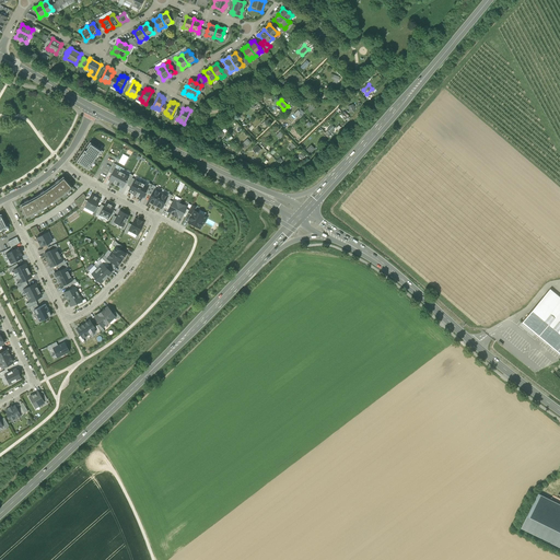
[(333,125),(327,128),(330,135),(336,130),(333,125)]
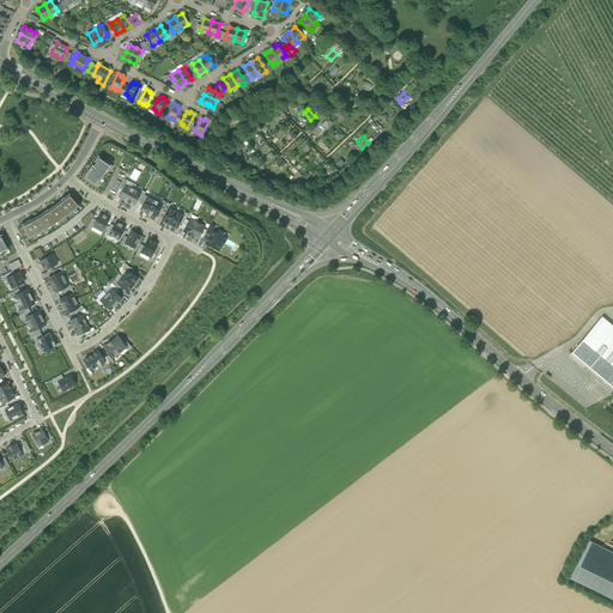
[(269,162),(274,155),(271,151),(265,157),(269,162)]
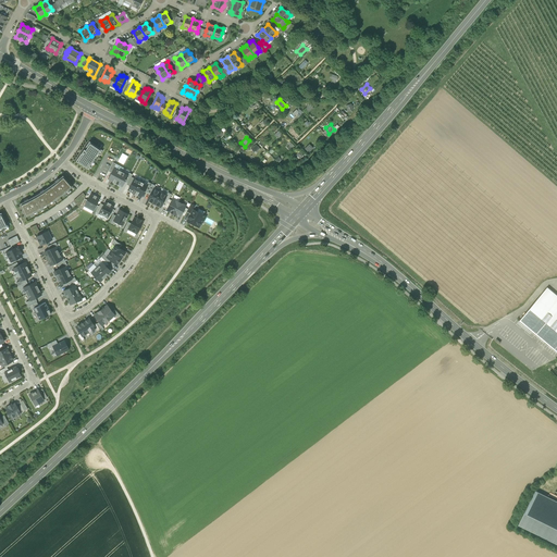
[(75,161),(88,170),(101,149),(89,141),(75,161)]
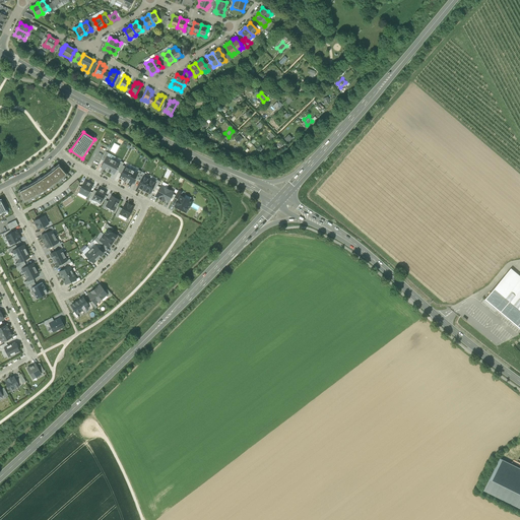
[(288,142),(293,138),(288,134),(284,138),(288,142)]
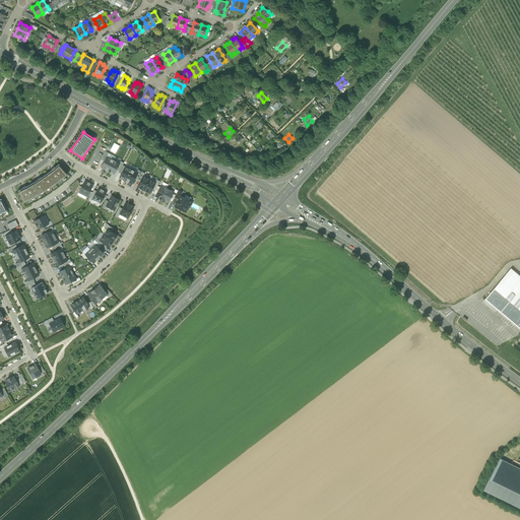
[(107,156),(104,160),(101,168),(106,170),(105,171),(108,172),(114,160),(107,156)]
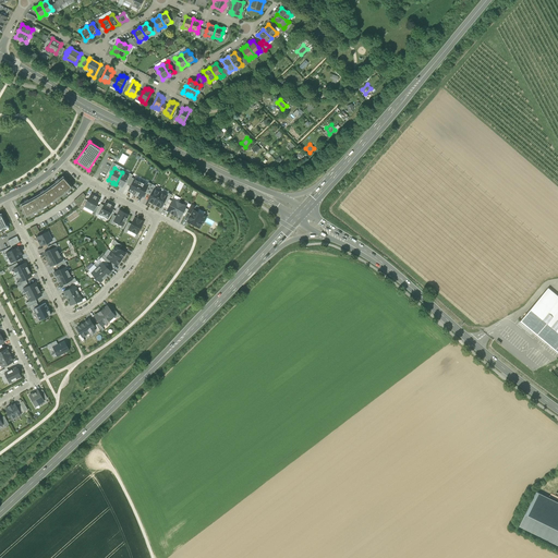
[(129,176),(122,172),(116,184),(118,185),(122,187),(125,182),(129,176)]
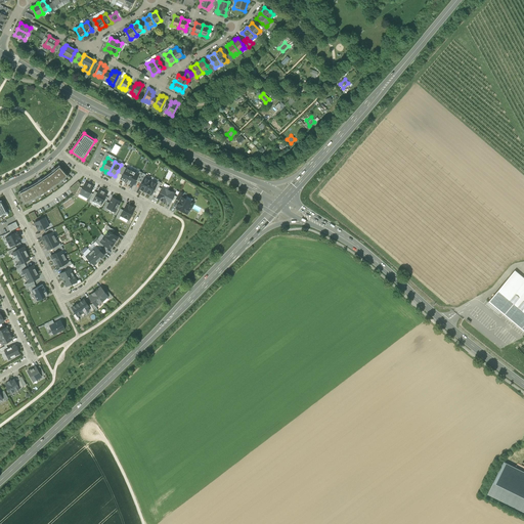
[(24,189),(18,191),(24,205),(31,201),(38,198),(47,191),(54,186),(62,180),(69,175),(59,165),(55,169),(54,168),(51,170),(52,171),(47,175),(41,179),(41,178),(38,180),(38,181),(31,185),(27,187),(26,187),(23,188),(24,189)]
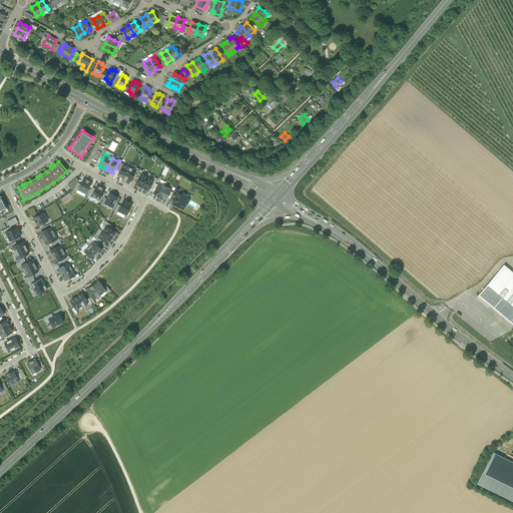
[(119,171),(118,174),(121,176),(121,177),(123,179),(129,167),(123,164),(119,171)]
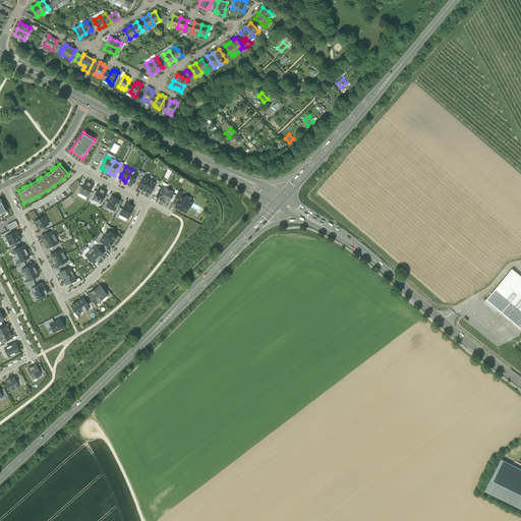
[(125,182),(128,183),(128,182),(132,184),(135,179),(138,173),(137,173),(131,170),(125,182)]
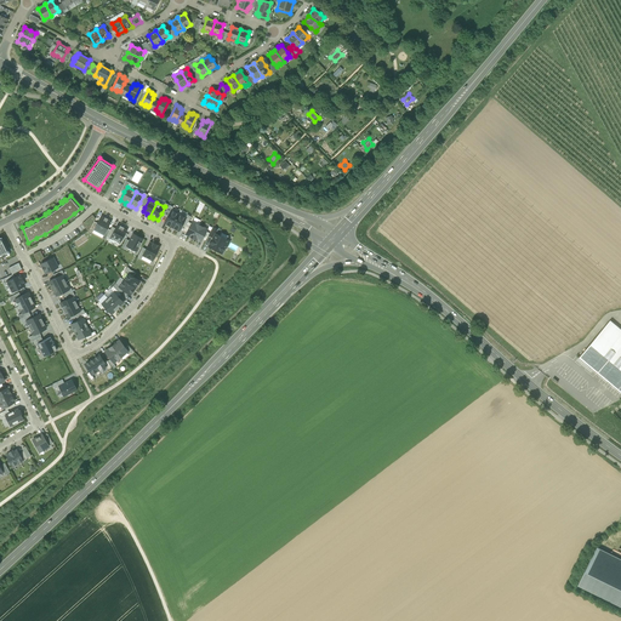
[(164,223),(171,227),(178,214),(171,210),(167,216),(164,223)]
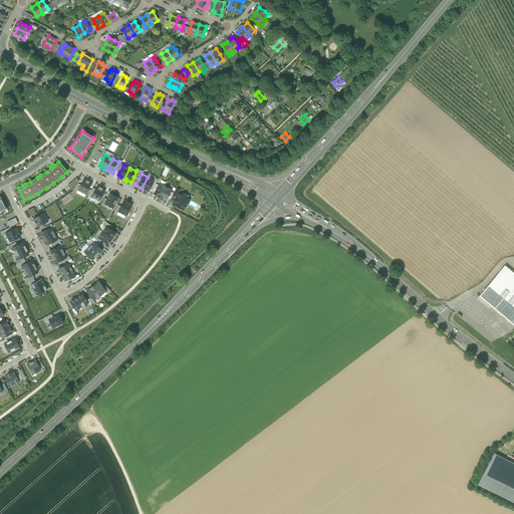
[(154,181),(148,177),(142,188),(148,191),(151,186),(154,181)]
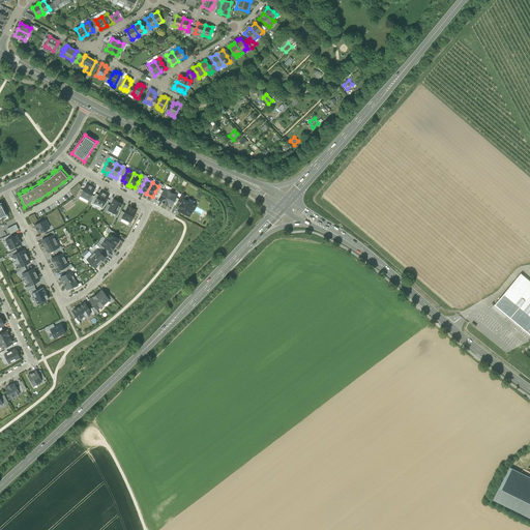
[(70,190),(75,197),(77,196),(82,186),(79,183),(70,190)]
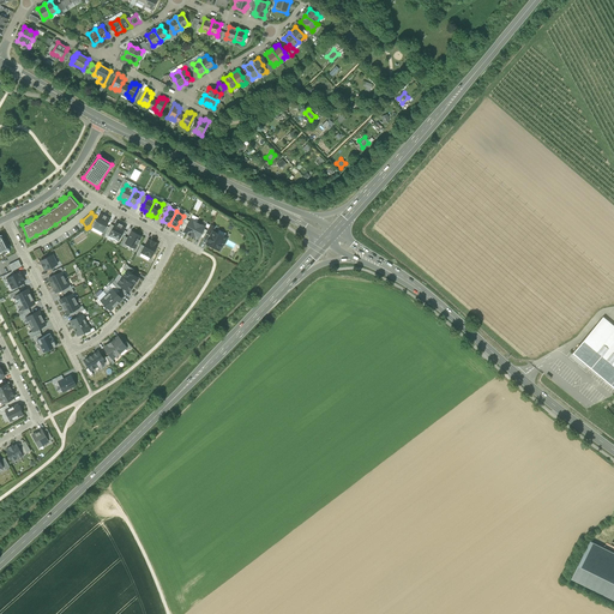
[(92,227),(102,232),(106,226),(109,220),(106,217),(107,216),(103,215),(103,216),(100,215),(96,221),(92,227)]
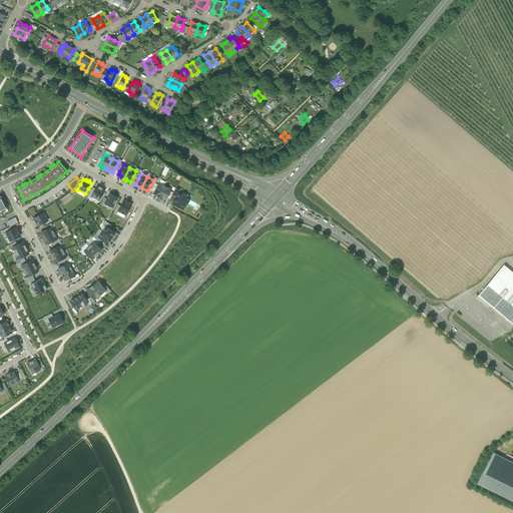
[(154,191),(153,193),(159,196),(165,186),(159,182),(158,184),(154,191)]
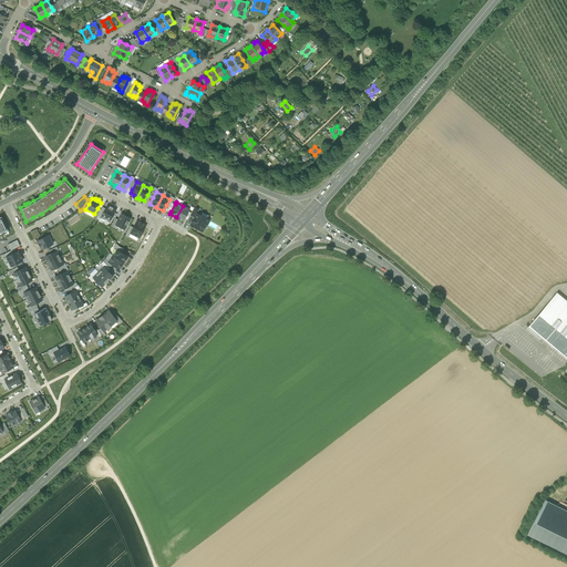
[(110,222),(115,210),(113,208),(113,207),(110,206),(109,207),(106,206),(105,208),(101,217),(105,220),(110,222)]
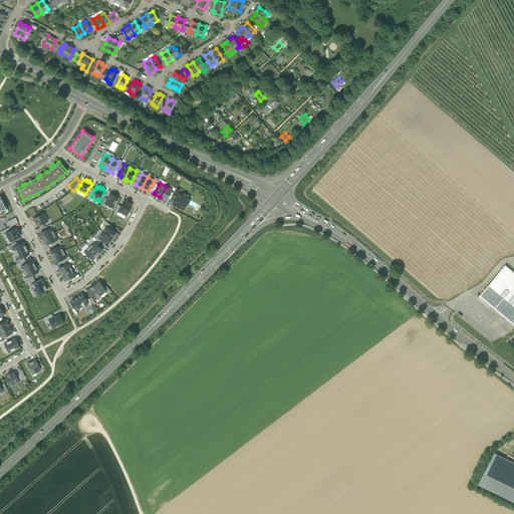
[(172,190),(166,187),(160,197),(166,201),(168,198),(171,192),(172,190)]
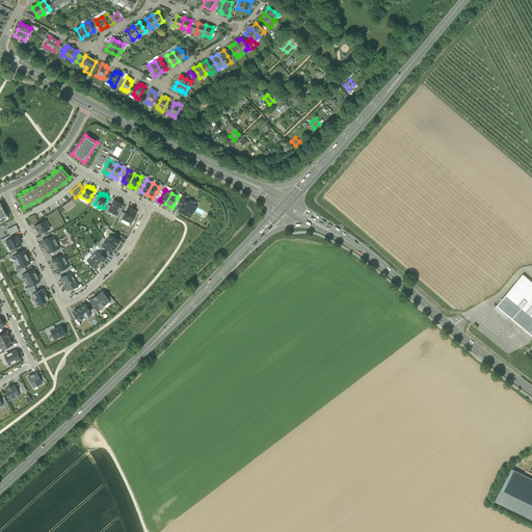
[(190,217),(195,206),(194,205),(195,203),(189,198),(188,202),(185,201),(184,201),(183,204),(179,211),(190,217)]
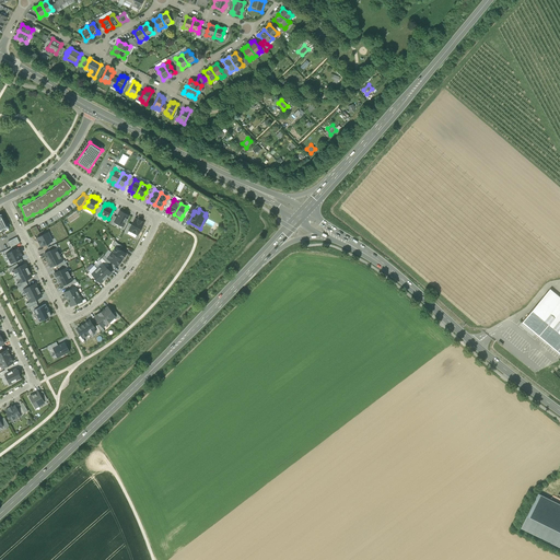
[(128,216),(120,211),(117,218),(115,222),(123,226),(128,216)]
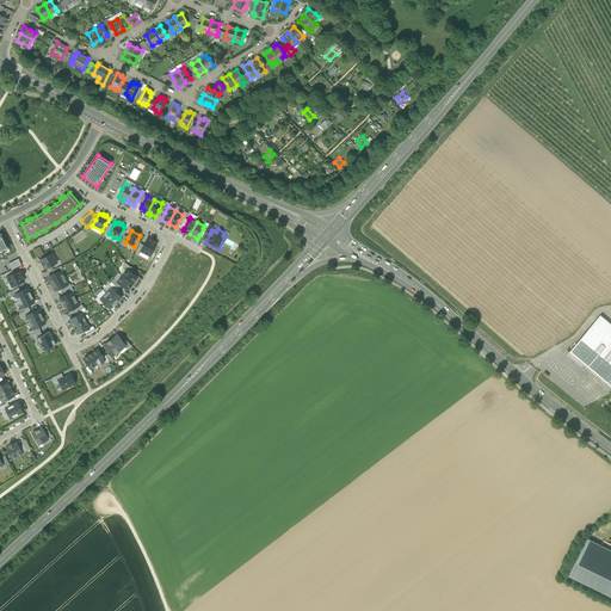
[(141,252),(150,257),(156,244),(147,239),(143,245),(141,251),(141,252)]
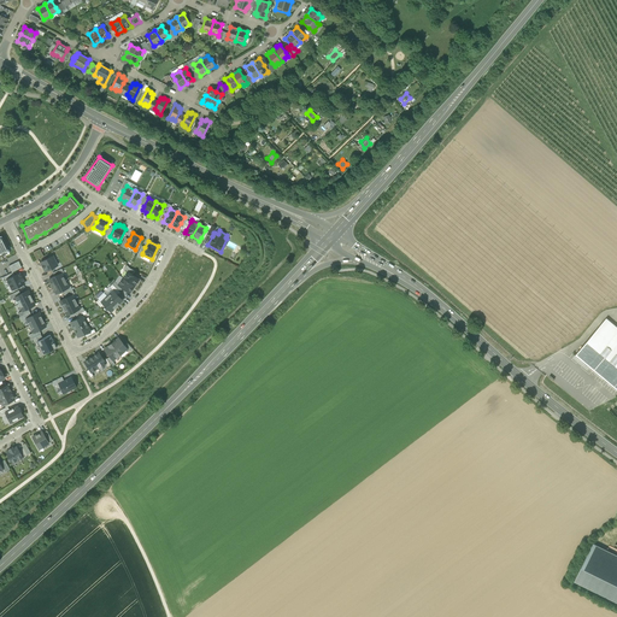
[(40,250),(33,252),(36,260),(43,257),(40,250)]
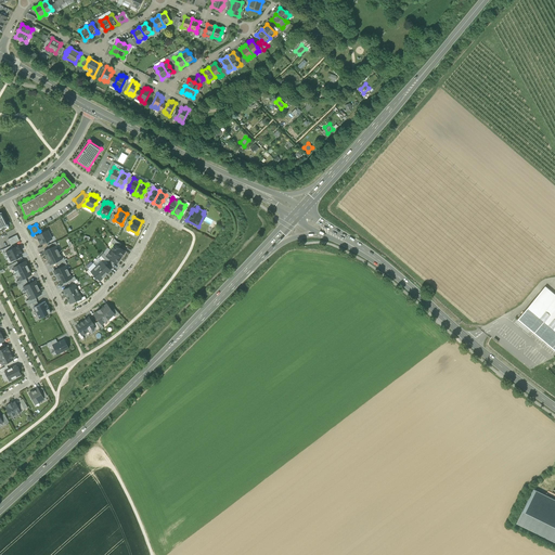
[(48,231),(36,236),(40,244),(52,239),(48,231)]
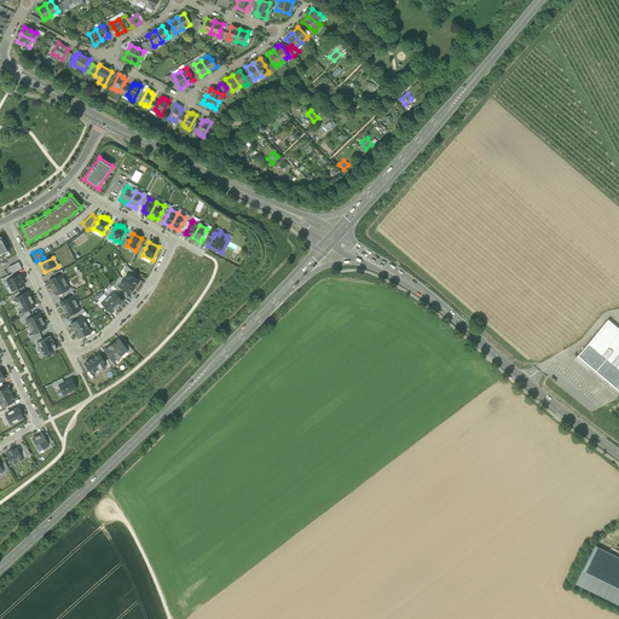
[(12,273),(22,268),(18,262),(9,267),(12,273)]
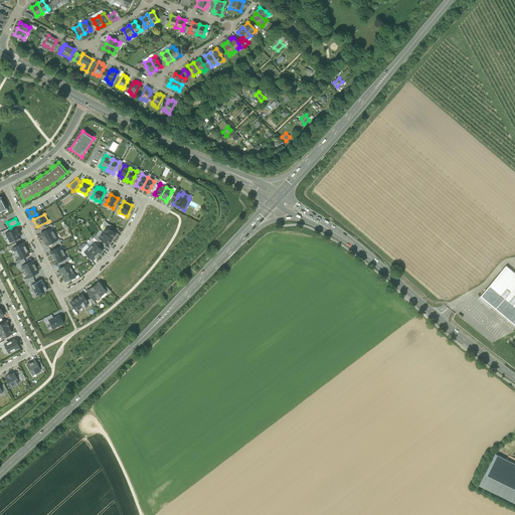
[(107,226),(103,232),(112,239),(116,233),(111,229),(107,226)]
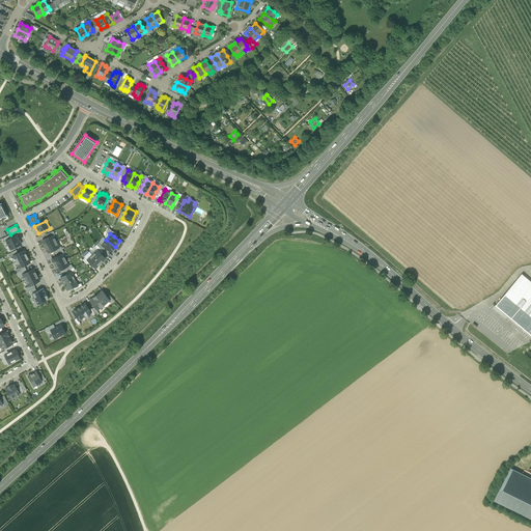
[(12,236),(4,241),(2,242),(5,248),(9,246),(10,249),(21,244),(20,241),(19,238),(18,238),(17,235),(12,236)]
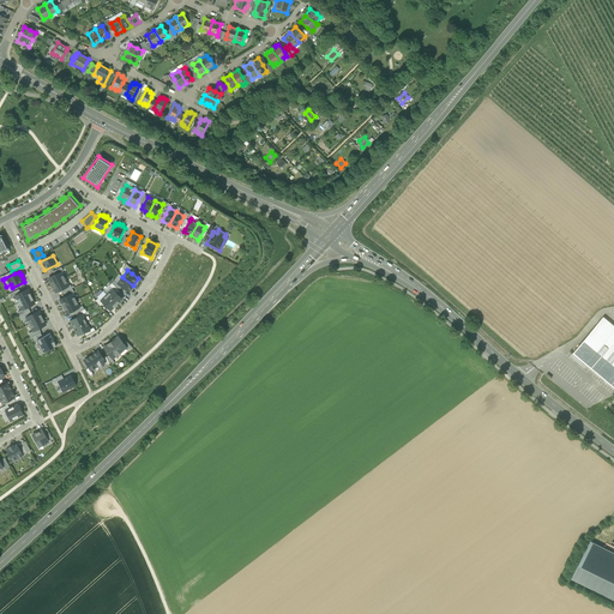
[(48,278),(53,286),(65,280),(61,272),(54,275),(48,278)]
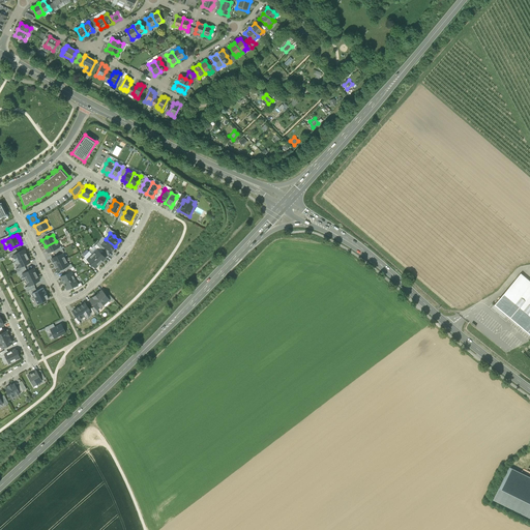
[(106,247),(111,252),(115,246),(106,239),(101,244),(101,245),(106,247)]
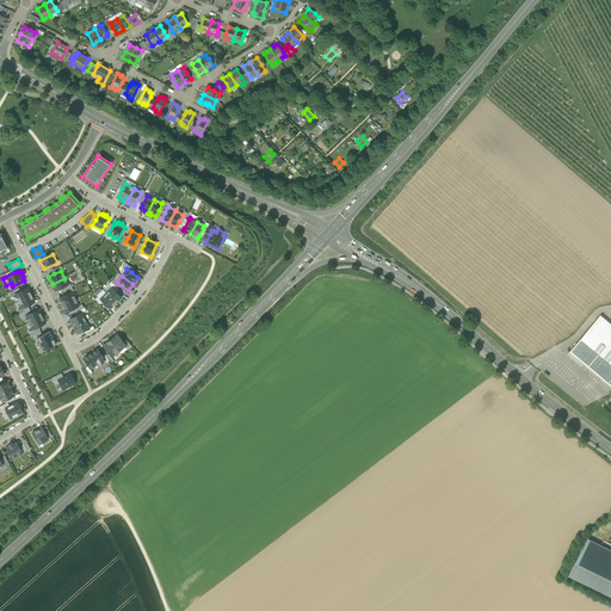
[(68,284),(65,278),(53,284),(56,291),(62,288),(68,285),(68,284)]
